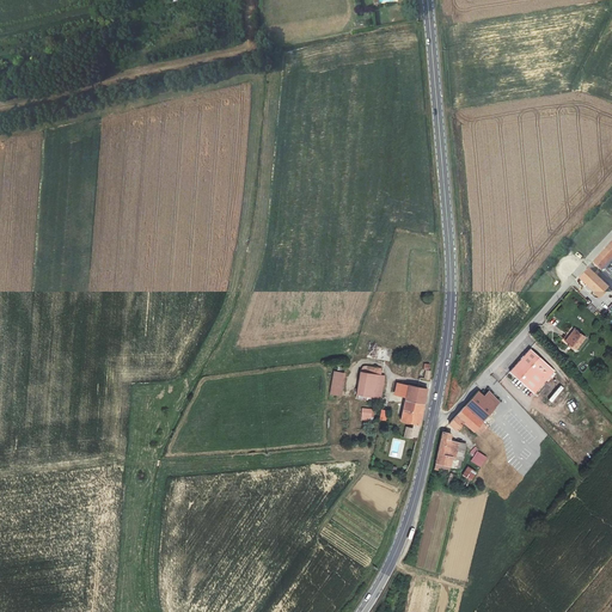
[(611,256),(611,240),(593,263),(601,270),(611,256)]
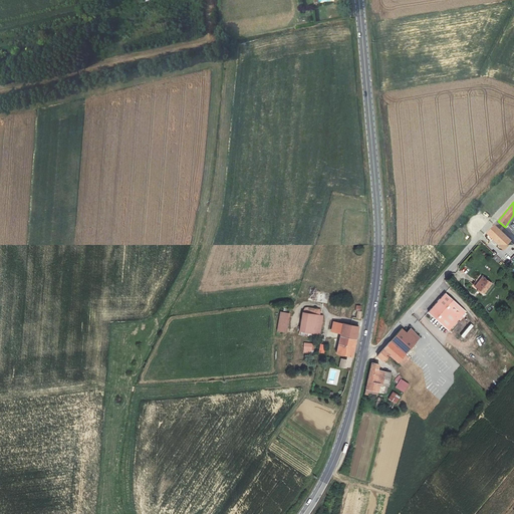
[(493,226),(486,233),(489,236),(492,239),(495,235),(499,231),(493,226)]
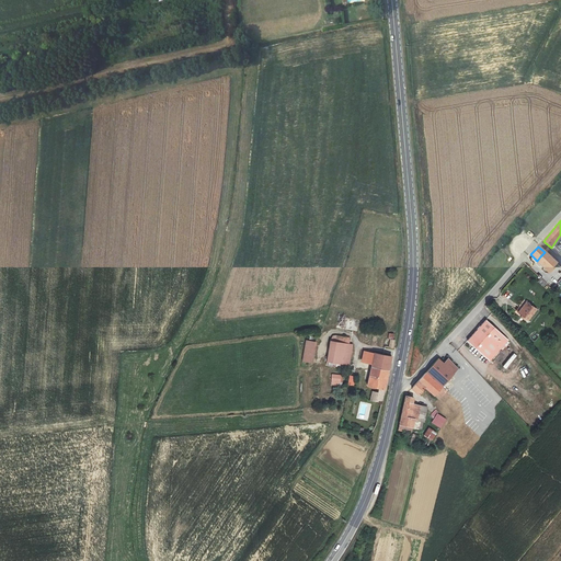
[(545,252),(540,256),(546,262),(550,258),(545,252)]
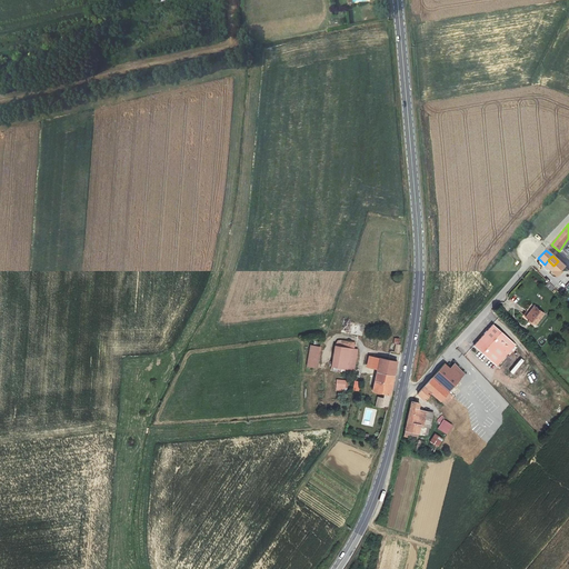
[(538,258),(532,265),(532,266),(536,268),(541,261),(538,258)]
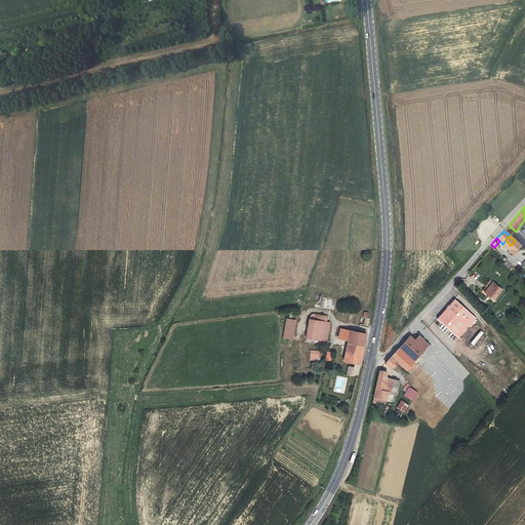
[(502,244),(496,249),(514,267),(524,254),(524,250),(515,241),(511,245),(506,240),(502,244)]
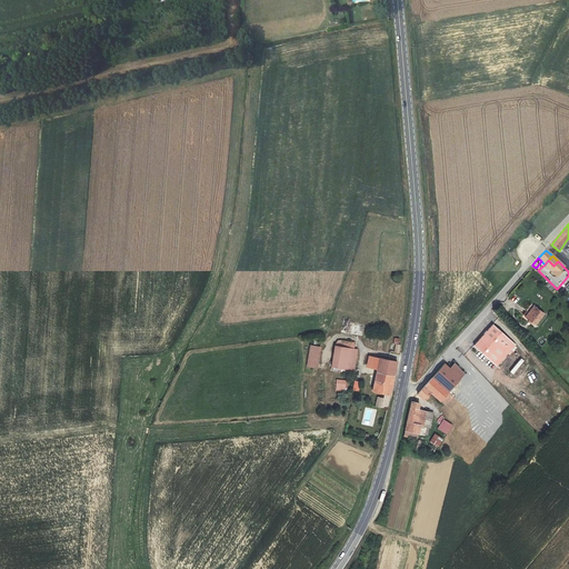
[(541,261),(536,268),(538,270),(545,265),(541,261)]
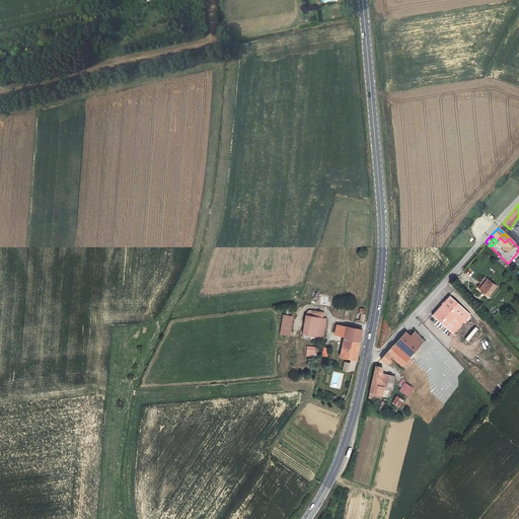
[(487,279),(478,289),(483,292),(487,295),(489,297),(497,286),(487,279)]
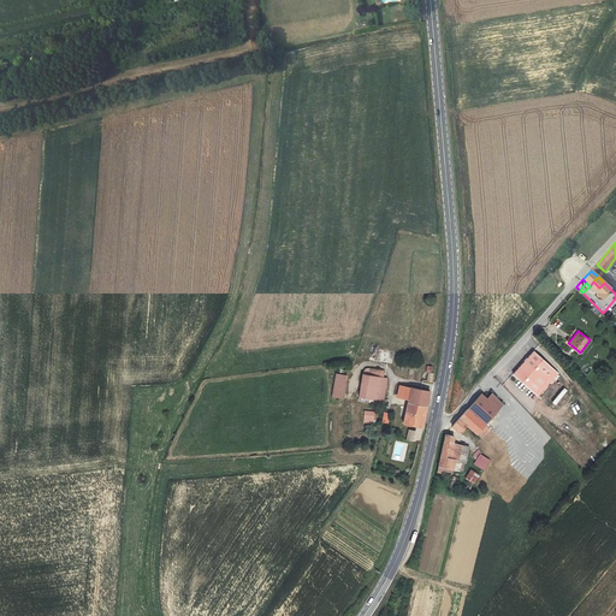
[(533,351),(513,374),(538,396),(558,374),(533,351)]
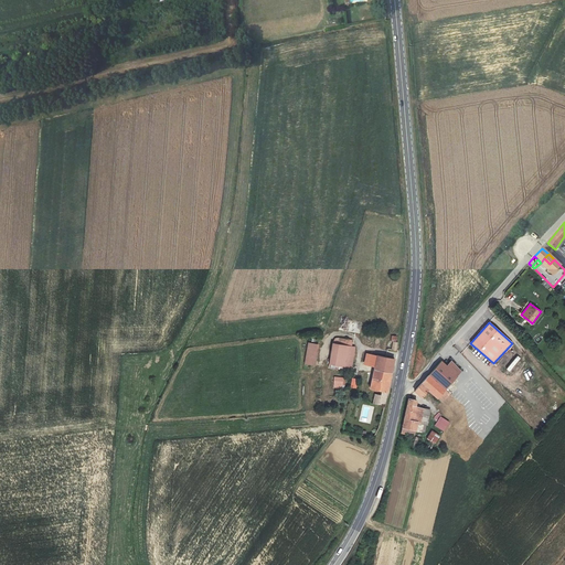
[(317,344),(308,343),(305,364),(313,365),(317,344)]
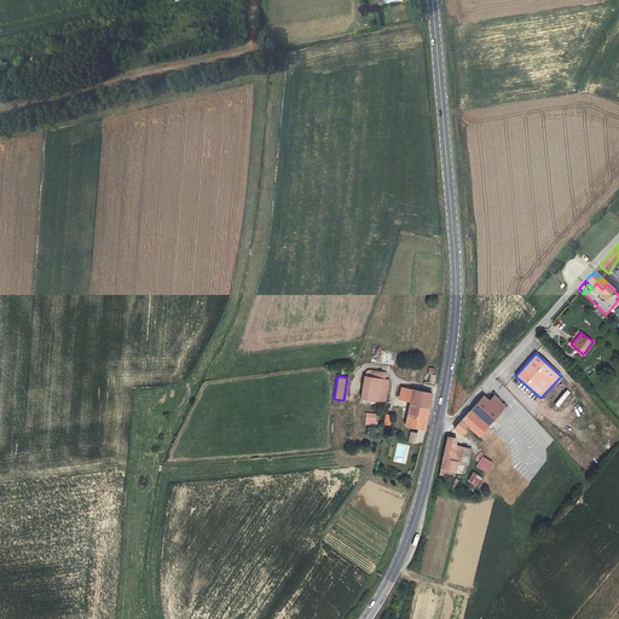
[(391,381),(365,379),(363,400),(388,403),(391,381)]
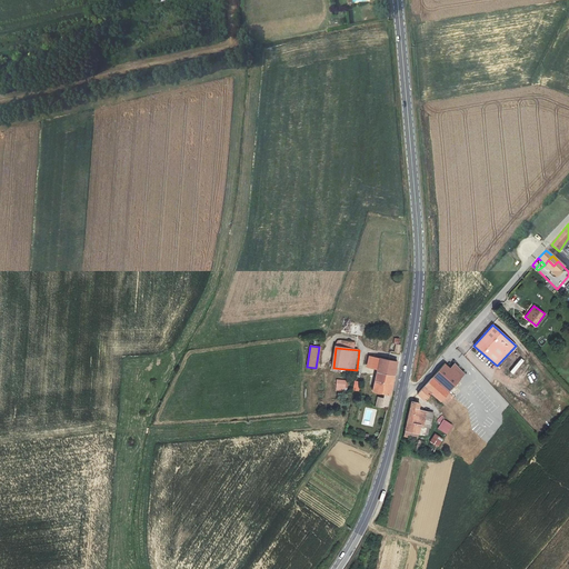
[(523,355),(506,367),(510,372),(528,360),(523,355)]
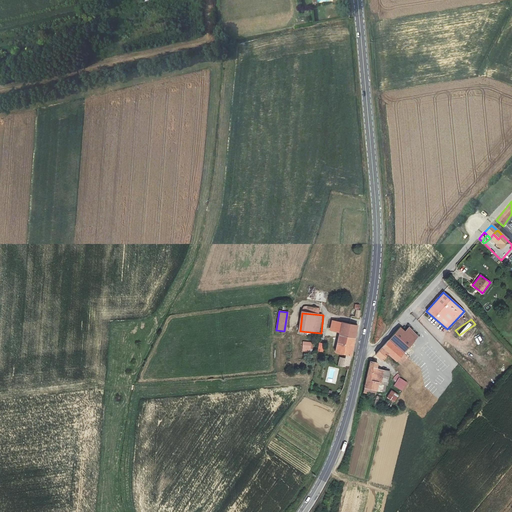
[(342,330),(344,323),(332,322),(332,330),(342,330)]
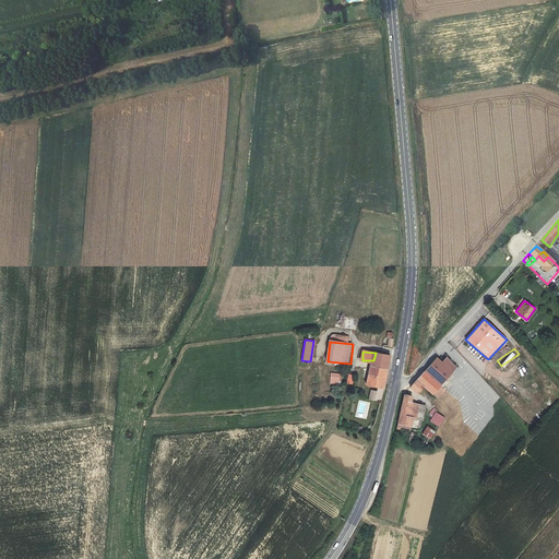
[(376,353),(373,360),(368,383),(378,387),(377,393),(376,400),(381,401),(390,354),(376,353)]
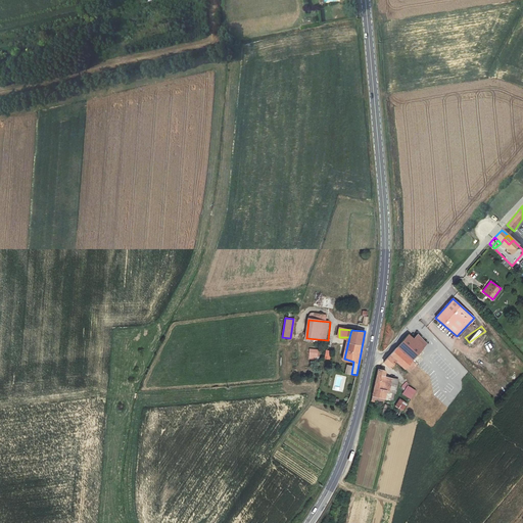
[(396,360),(409,372),(417,365),(413,361),(418,354),(427,344),(419,334),(415,338),(410,334),(384,362),(390,367),(396,360)]
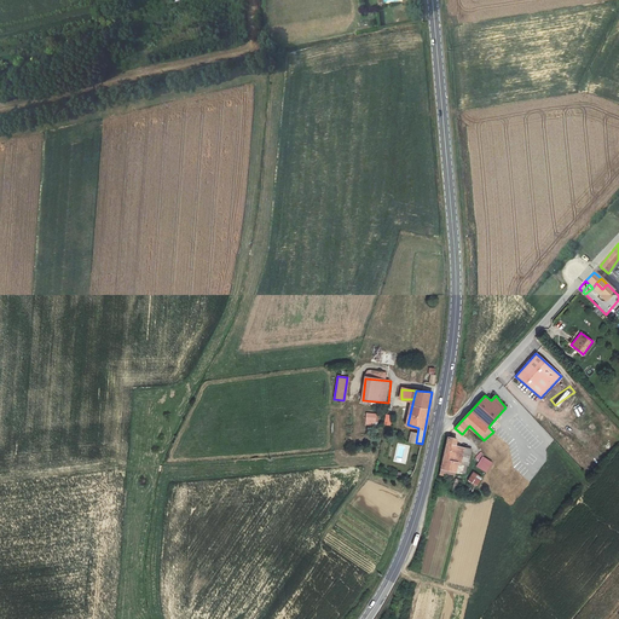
[(377,426),(377,414),(365,412),(365,426),(377,426)]
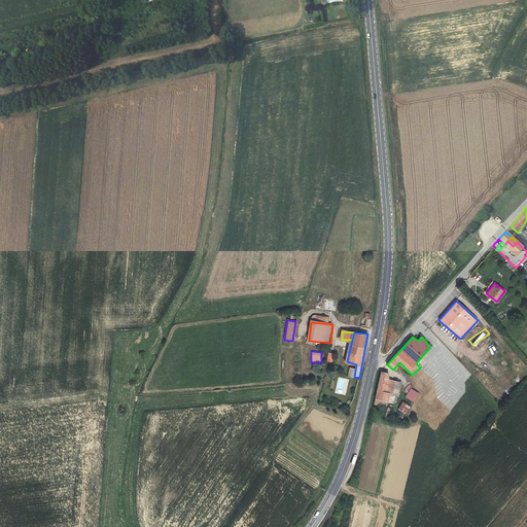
[(416,363),(420,367),(420,366),(425,360),(421,357),(416,363)]
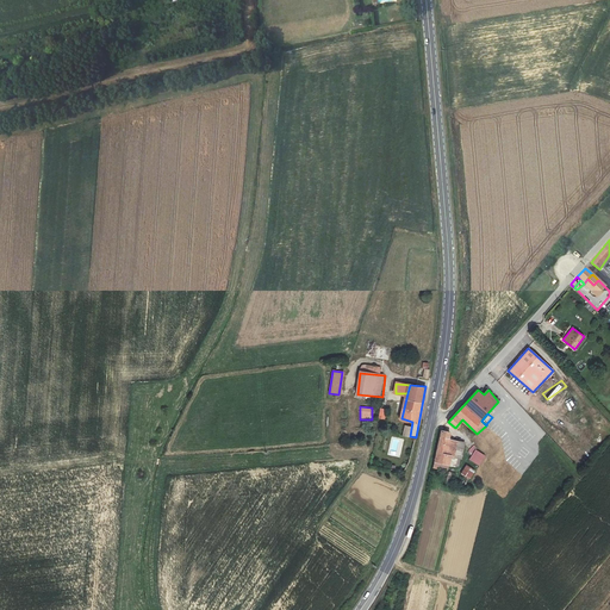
[(456,442),(448,440),(449,434),(448,431),(441,430),(435,461),(449,465),(450,456),(454,456),(456,442)]
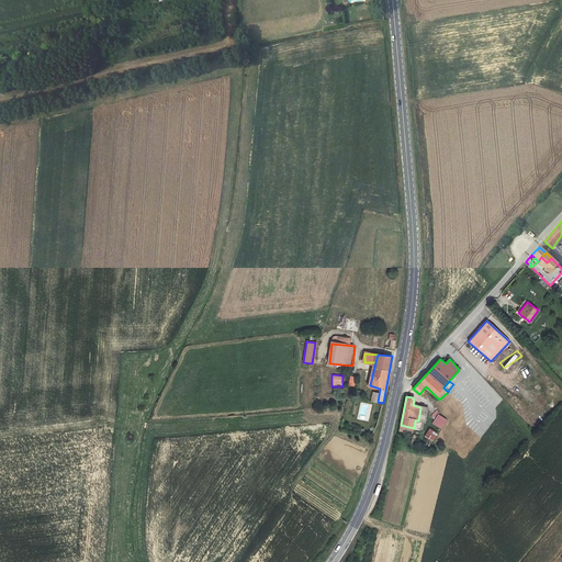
[(357,419),(368,422),(372,405),(361,403),(357,419)]
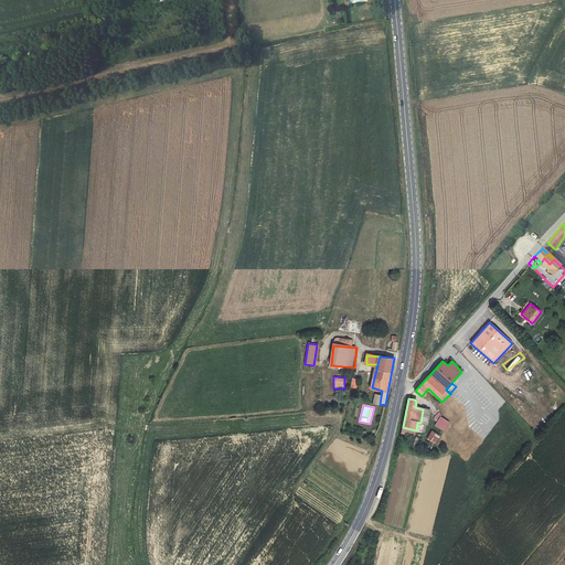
[(427,425),(430,411),(423,409),(420,423),(417,423),(416,430),(415,430),(419,432),(424,429),(425,424),(427,425)]
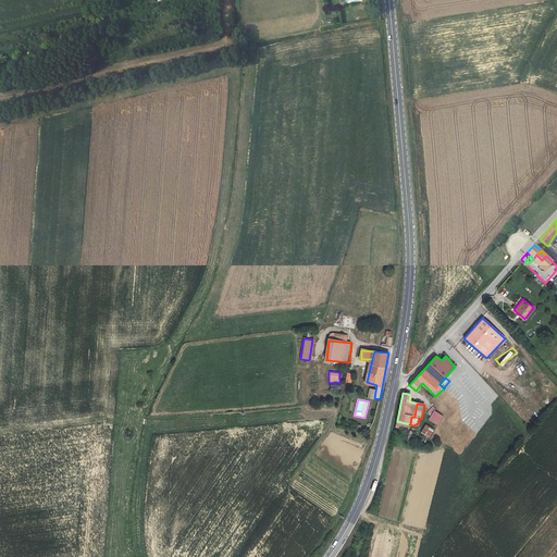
[(437,425),(444,416),(434,410),(428,420),(437,425)]
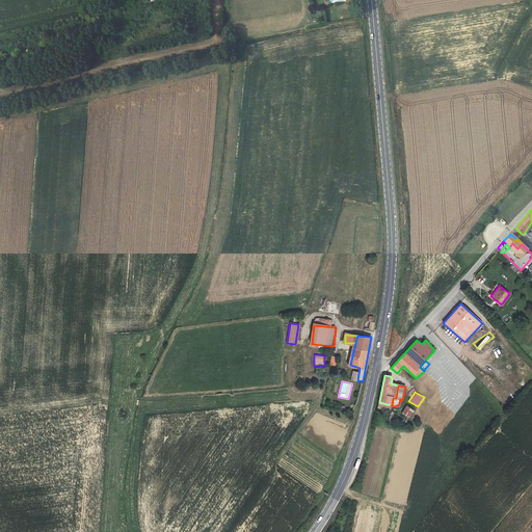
[(406,406),(402,414),(409,418),(414,410),(406,406)]
